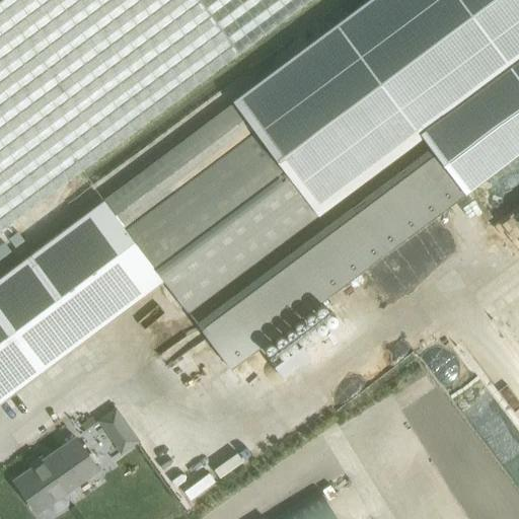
[(0,0),(0,230),(310,0),(0,0)]
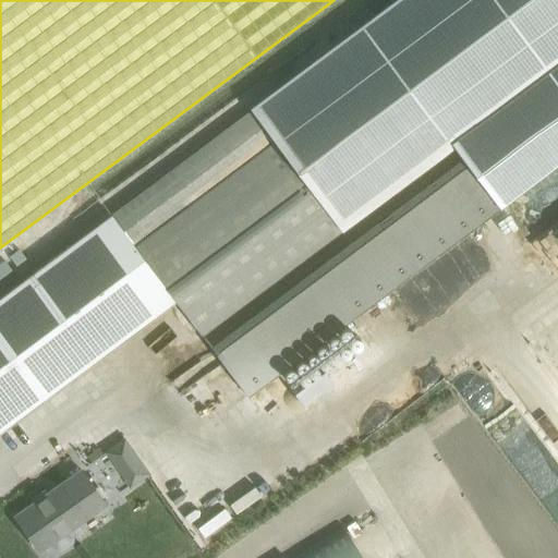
[(251,110),(112,215),(162,282),(176,299),(202,335),(343,229),(452,146),(452,145),(468,166),(216,353),(247,396),(499,207),(557,162),(557,0),(392,0),(249,108),(251,110)]
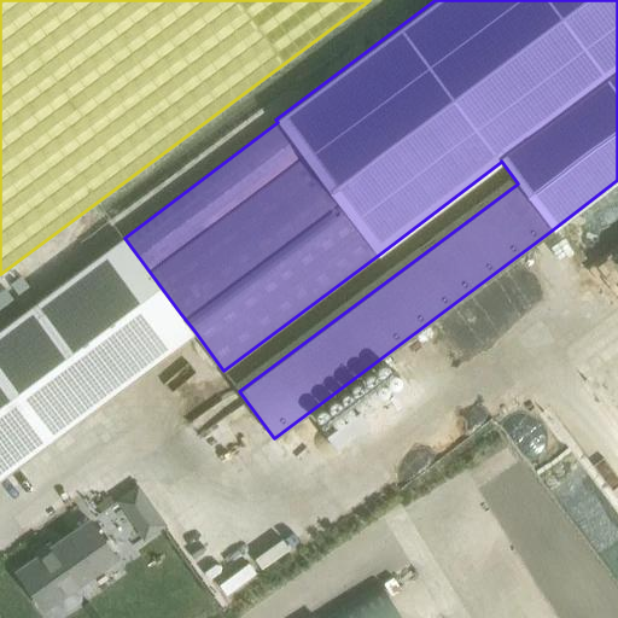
[(180,313),(124,238),(0,330),(0,476),(108,397),(93,377),(180,313)]
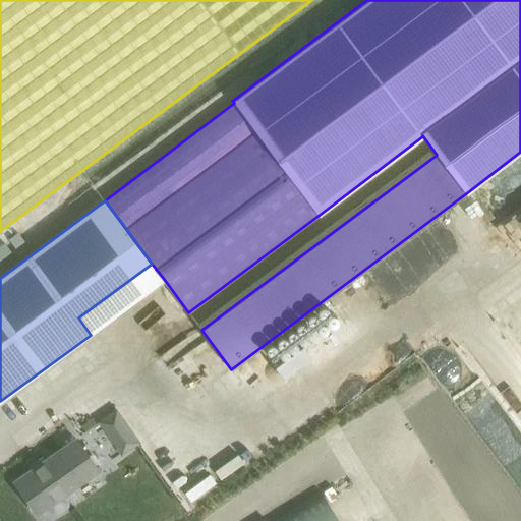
[(64,495),(99,470),(76,439),(47,459),(42,457),(30,466),(30,471),(14,482),(37,514),(47,507),(54,517),(70,505),(64,495)]
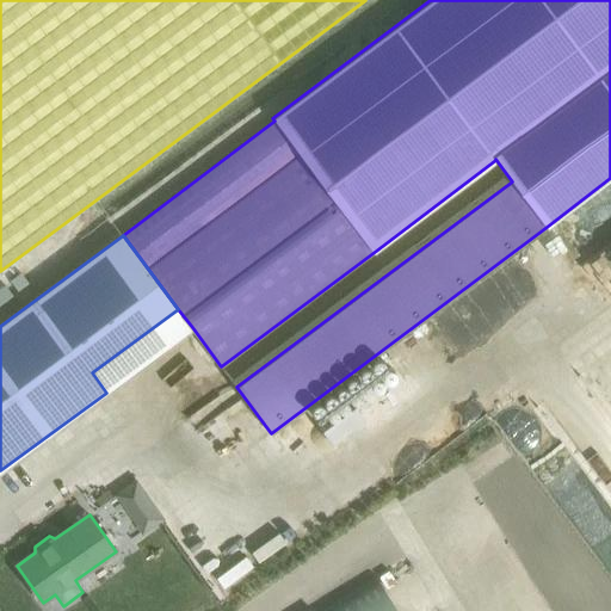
[(399,610),(376,575),(318,610),(399,610)]
